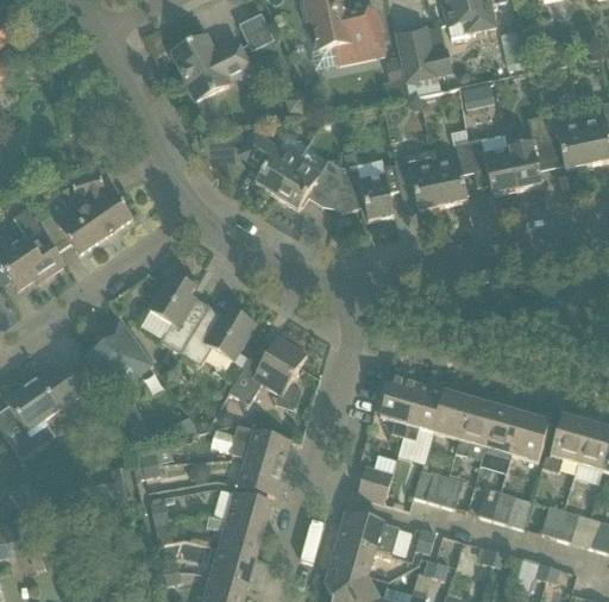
[(300,0),(305,20),(307,20),(308,22),(312,20),(313,31),(315,31),(316,39),(315,41),(318,49),(334,45),(338,63),(339,64),(385,55),(382,42),(377,18),(347,25),(344,11),(341,0),(300,0)]
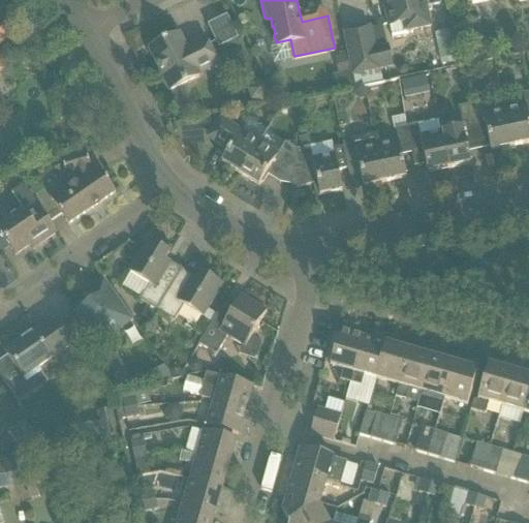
[(384,0),(389,22),(391,21),(393,34),(406,31),(405,27),(412,25),(430,21),(426,0),(384,0)]
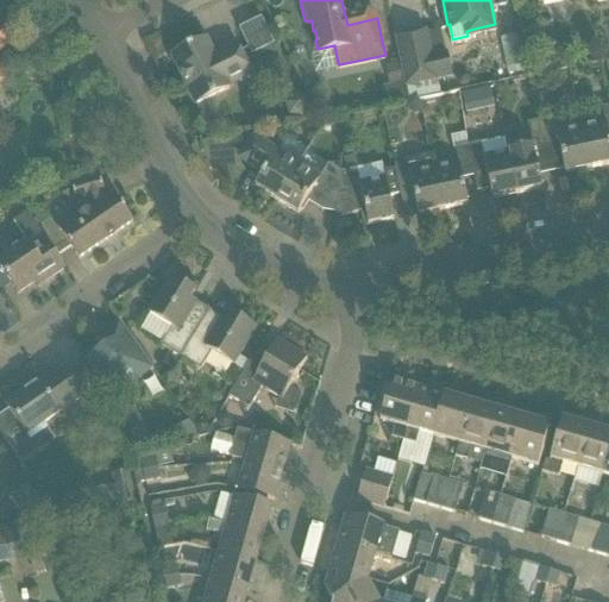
[(259,10),(234,22),(249,50),(274,39),(259,10)]
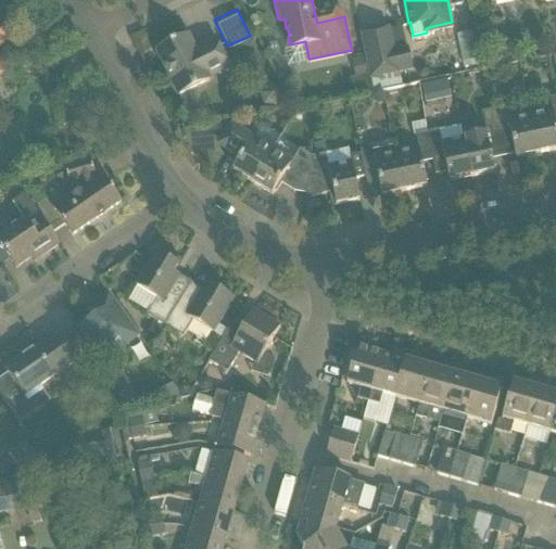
[(0,69),(9,65),(0,52),(0,42),(5,39),(4,38),(14,32),(2,15),(0,16),(0,69)]
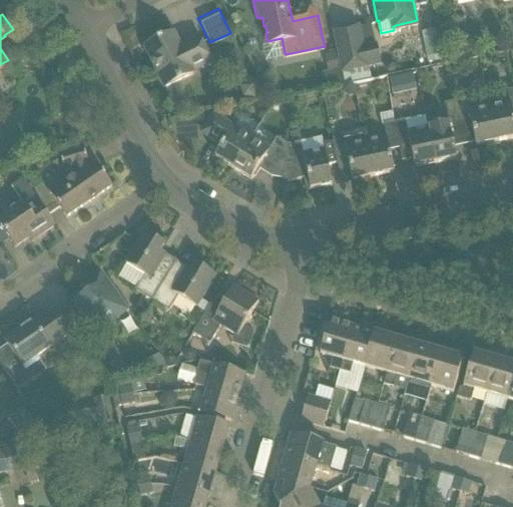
[(359,21),(334,26),(338,45),(336,45),(341,69),(368,64),(380,61),(377,40),(363,43),(359,21)]
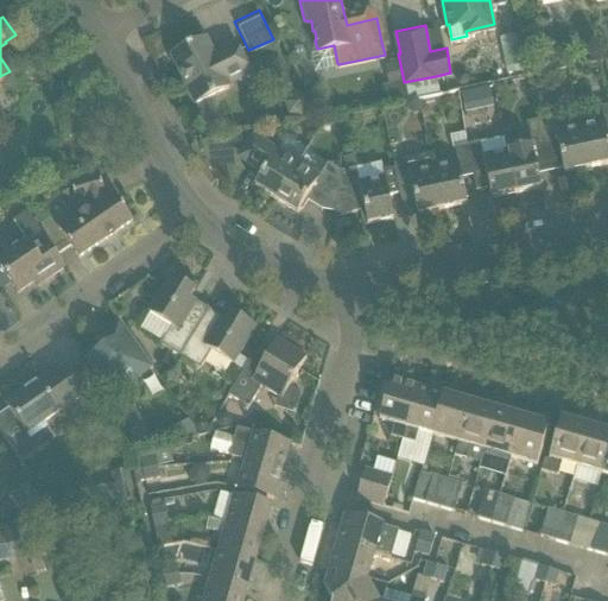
[(172,51),(196,100),(229,83),(227,80),(251,69),(247,61),(236,40),(213,51),(204,35),(172,51)]
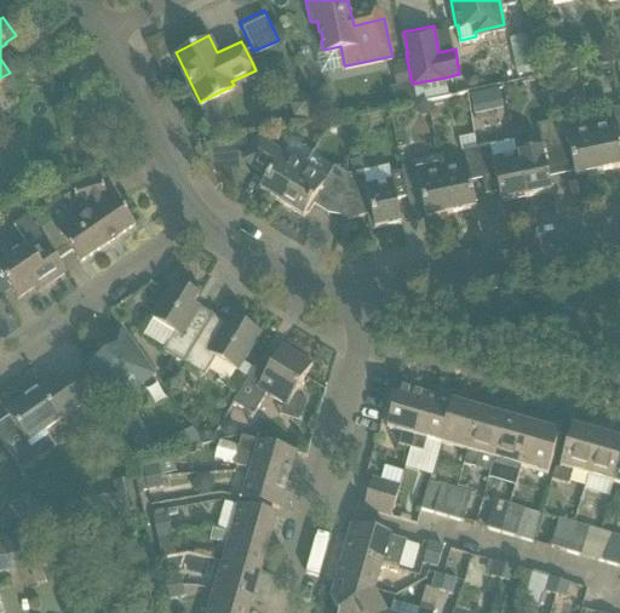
[(529,44),(511,46),(515,66),(516,66),(533,62),(529,44)]
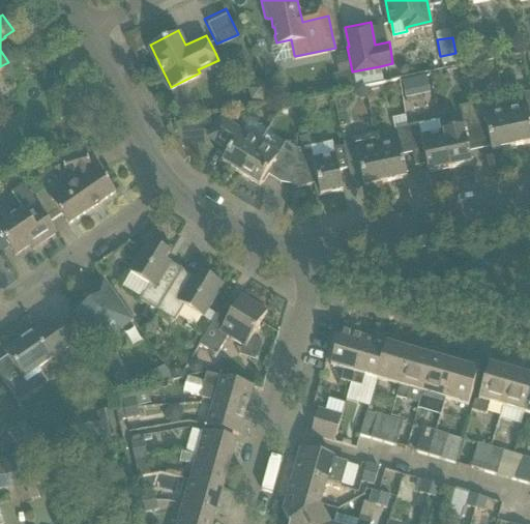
[(340,69),(343,86),(355,83),(347,47),(339,49),(340,53),(334,54),(339,70),(340,69)]
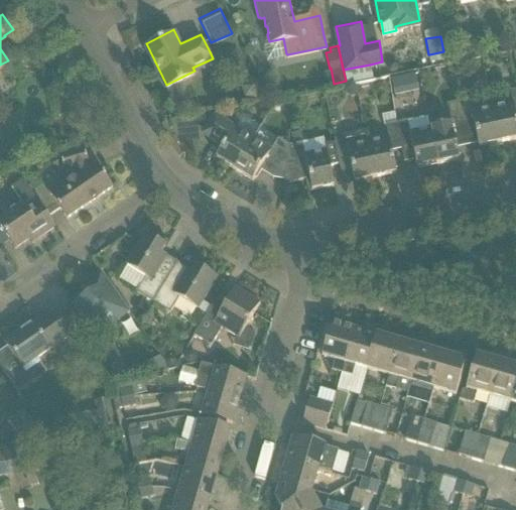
[(388,57),(385,62),(387,67),(391,70),(395,69),(398,65),(397,59),(393,56),(388,57)]
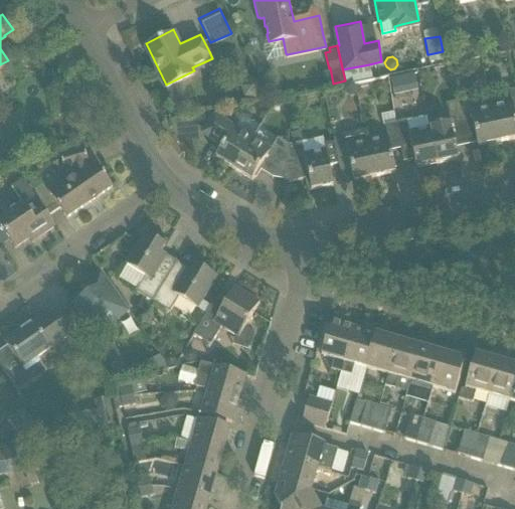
[(399,73),(390,75),(392,87),(401,85),(399,73)]
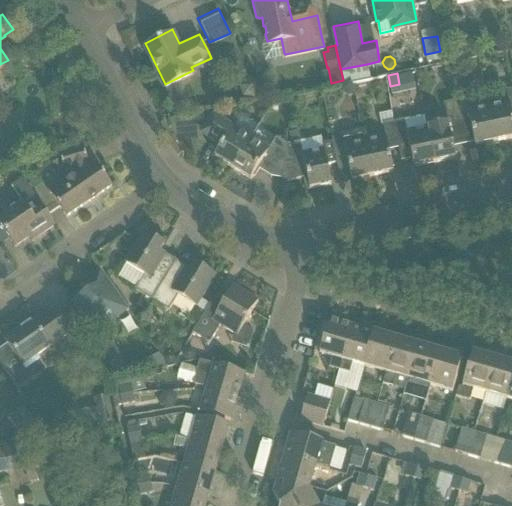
[(246,75),(239,83),(242,93),(253,95),(260,87),(257,77),(254,77),(246,75)]
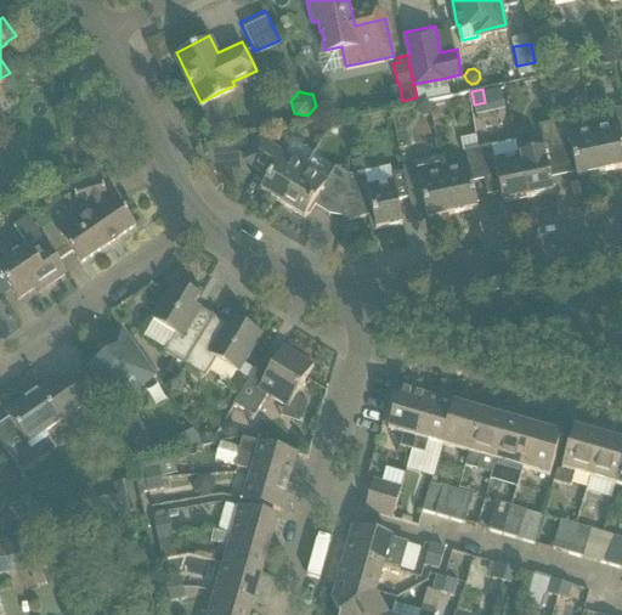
[(428,96),(413,99),(414,107),(422,112),(430,111),(428,96)]
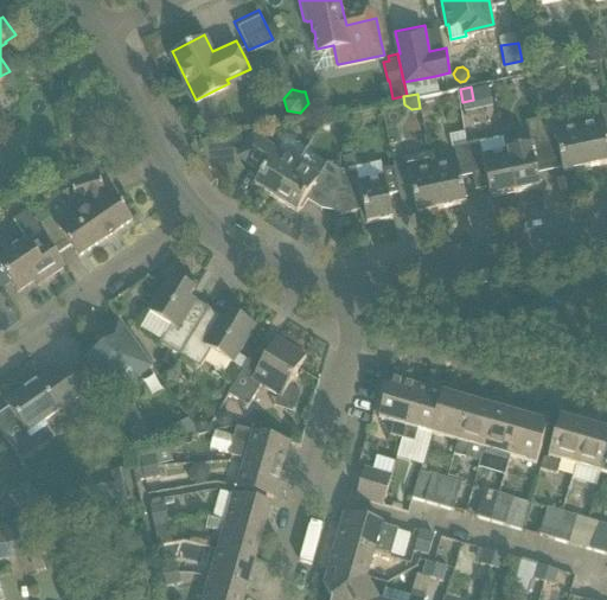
[(556,136),(563,168),(587,163),(579,121),(555,126),(553,116),(551,113),(538,115),(543,139),(556,136)]
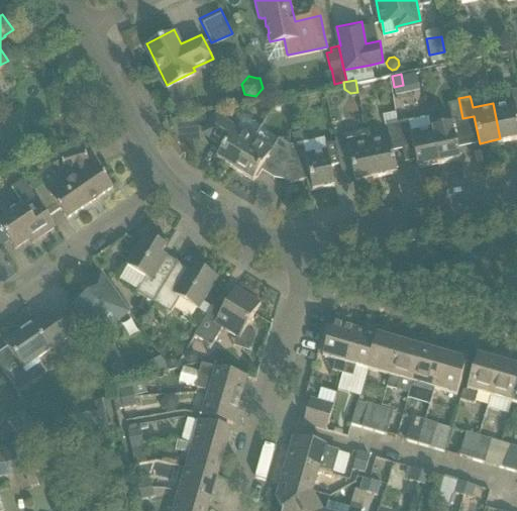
[(448,104),(452,120),(462,118),(458,98),(447,100),(448,104)]
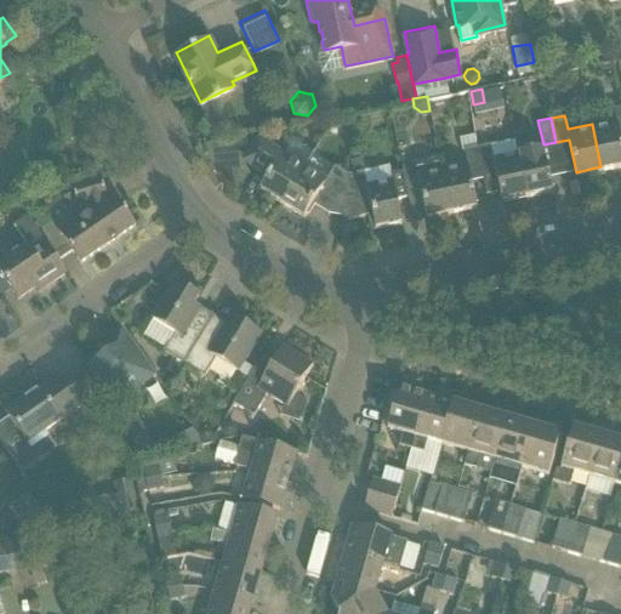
[(592,124),(600,166),(620,161),(620,136),(617,119),(592,124)]
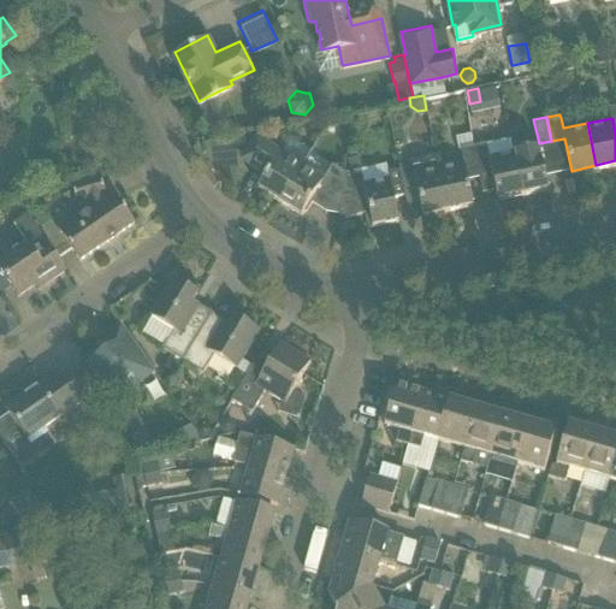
[(256,131),(242,155),(266,171),(258,184),(279,199),(303,160),(312,147),(289,134),(280,146),(256,131)]
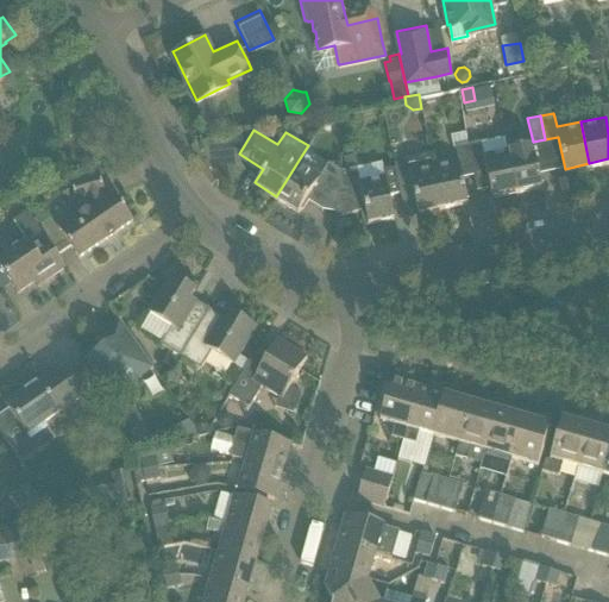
[(485,163),(491,194),(516,189),(508,146),(483,151),(481,138),(468,140),(470,150),(469,150),(472,167),(485,163)]
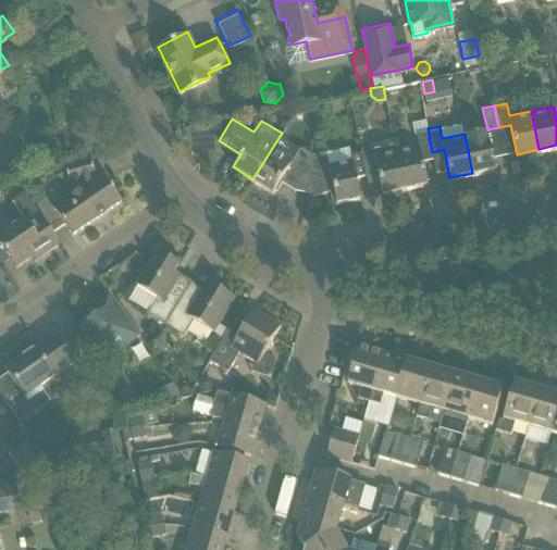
[(416,130),(418,139),(429,137),(430,137),(428,128),(416,130)]
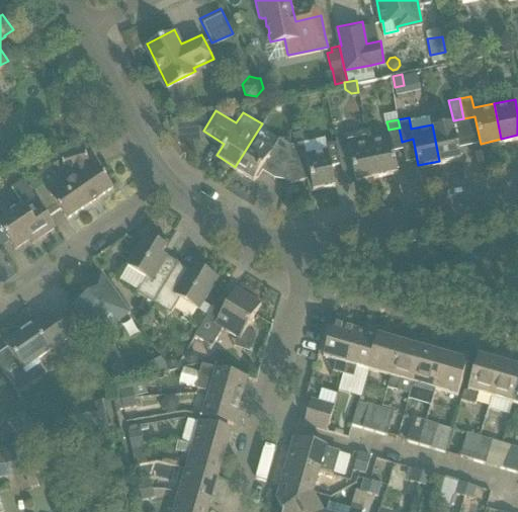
[(432,124),(439,161),(460,156),(456,137),(453,120),(432,124)]
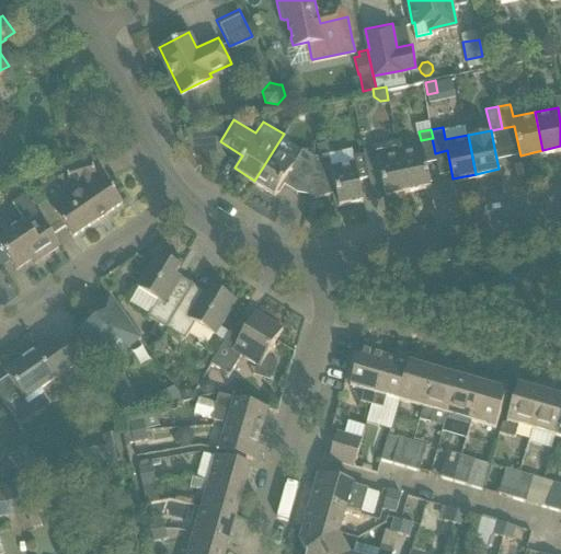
[(276,146),(254,181),(275,193),(292,164),(306,173),(311,174),(315,153),(302,146),(302,147),(283,135),(276,146)]
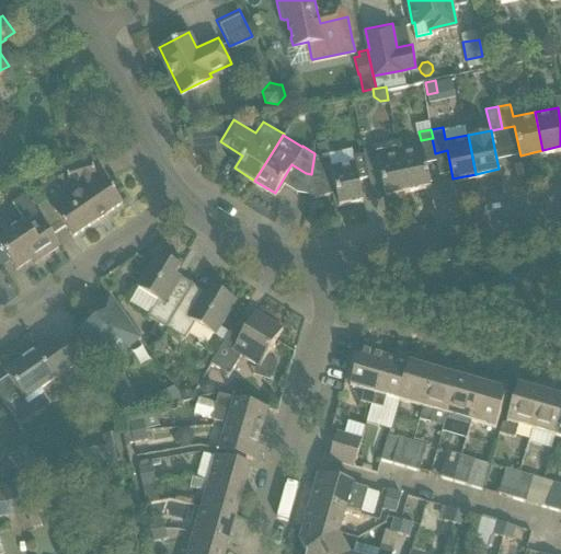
[(380,171),(385,193),(408,188),(399,149),(400,149),(397,136),(376,140),(373,142),(371,145),(370,147),(370,149),(364,151),(368,174),(380,171)]
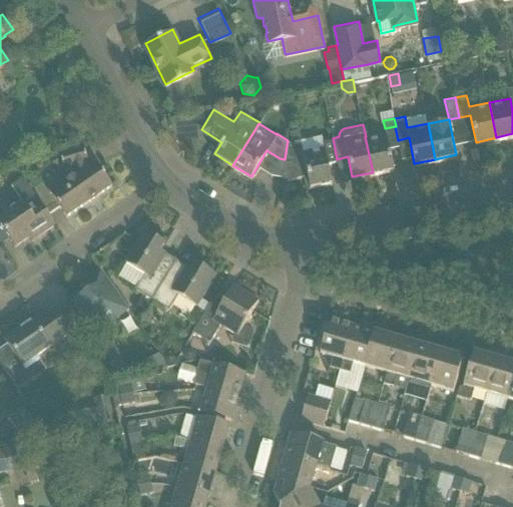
[(299,127),(289,129),(291,137),(300,135),(299,127)]
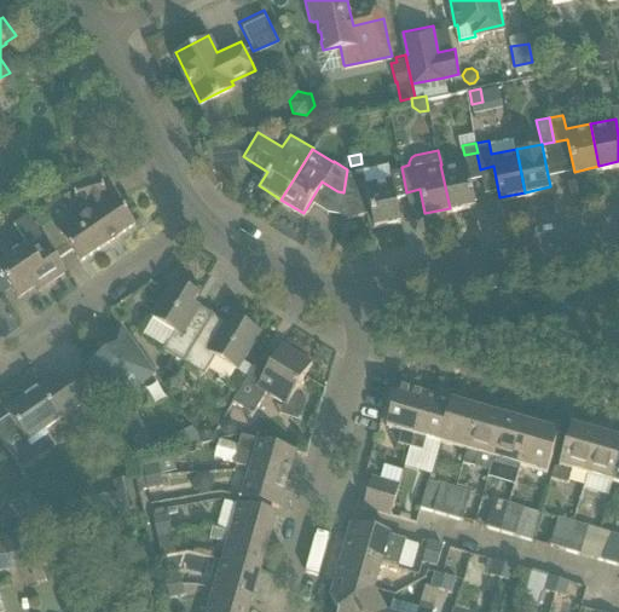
[(440,165),(450,208),(475,202),(466,159),(441,165),(440,165)]
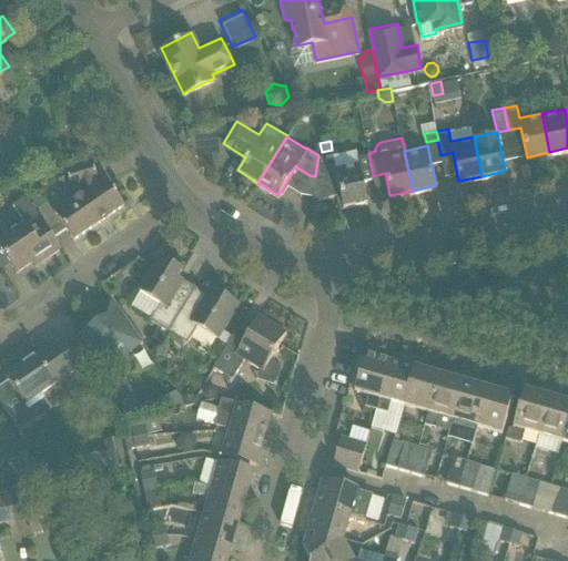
[(341,192),(343,205),(367,200),(363,179),(373,176),(368,153),(358,155),(356,148),(320,156),(318,155),(317,165),(315,176),(312,194),(316,194),(317,197),(341,192)]
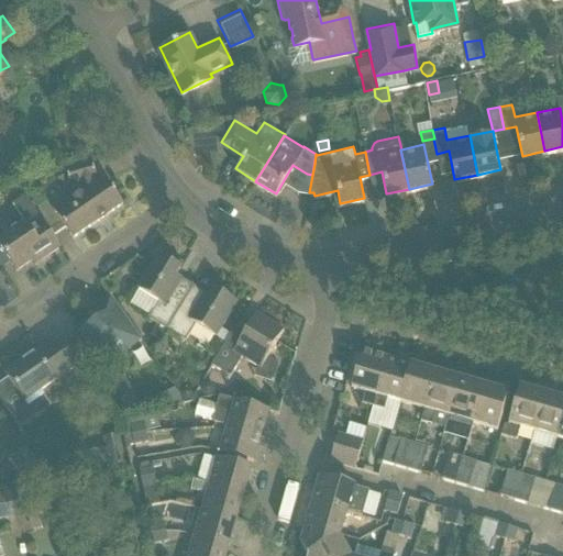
[(61,217),(73,234),(122,200),(106,176),(98,181),(96,175),(97,175),(91,157),(70,164),(65,165),(70,182),(78,180),(80,187),(68,193),(52,204),(61,217)]
